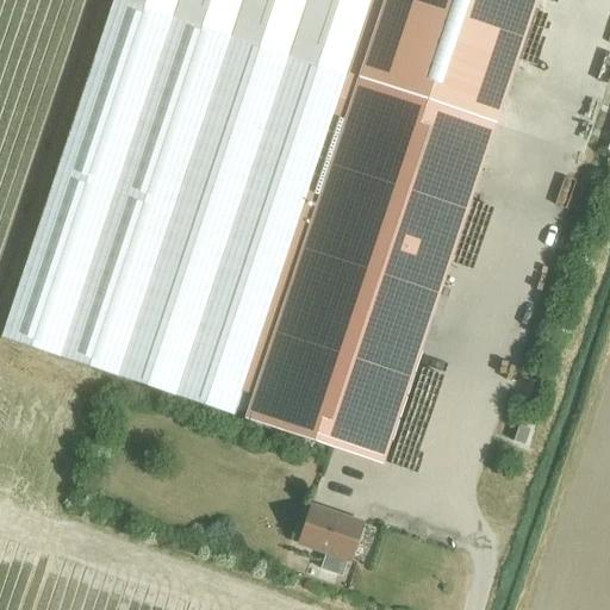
[(113,0),(1,338),(107,374),(234,416),(235,412),(238,414),(379,0),(113,0)]
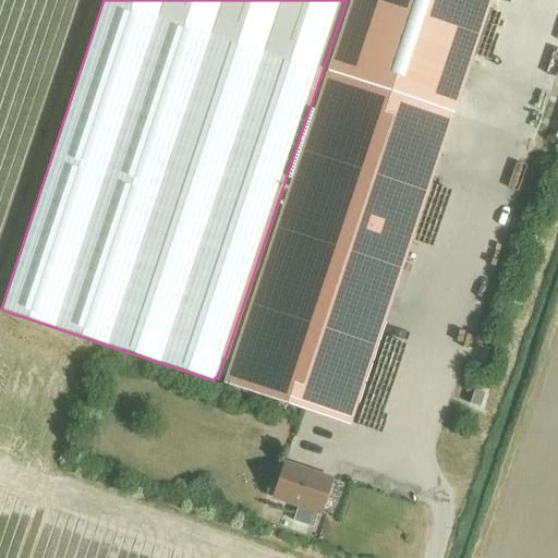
[(347,0),(218,378),(225,380),(225,384),(303,410),(349,425),(490,0),(347,0)]
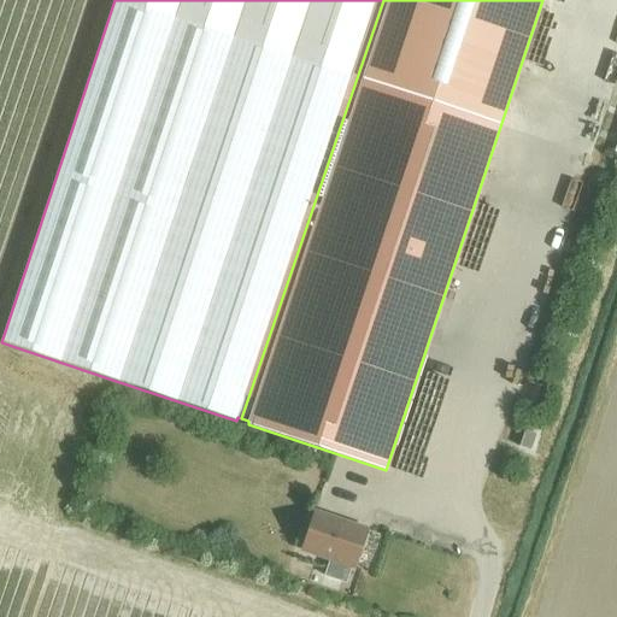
[(524,432),(519,447),(530,451),(535,435),(524,432)]
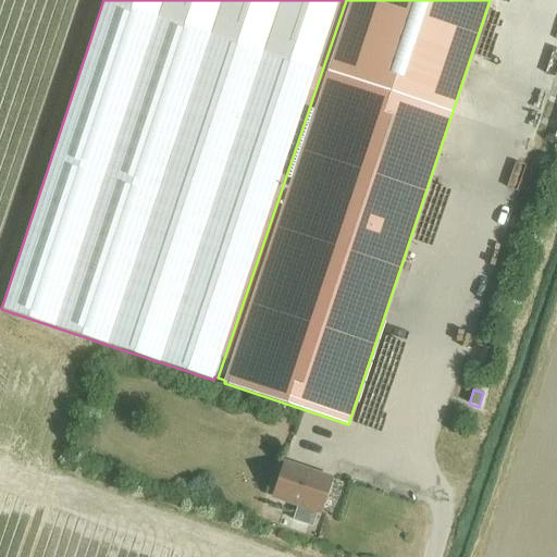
[(91,447),(88,455),(96,458),(99,449),(91,447)]
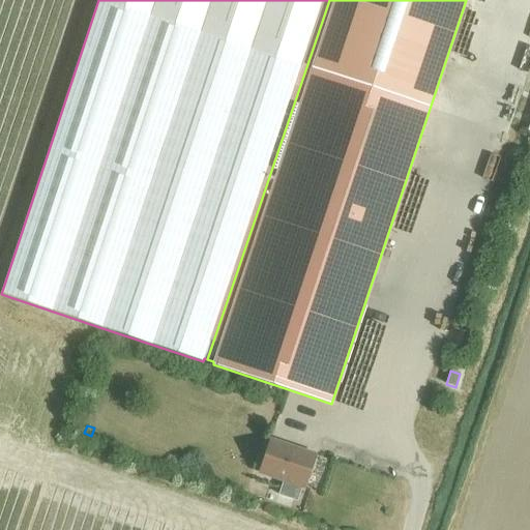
[(144,425),(139,439),(153,443),(158,430),(144,425)]
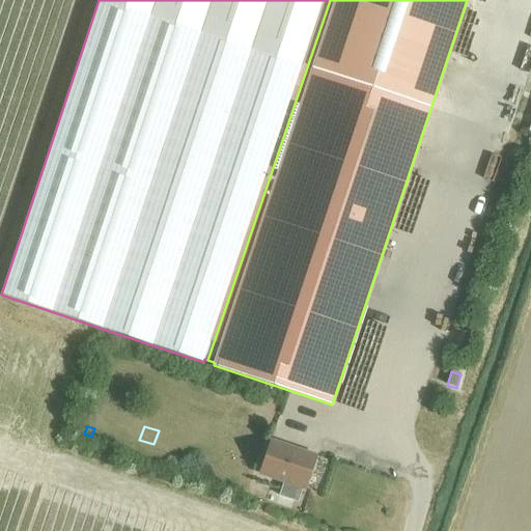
[(260,474),(305,488),(315,456),(272,441),(260,474)]
